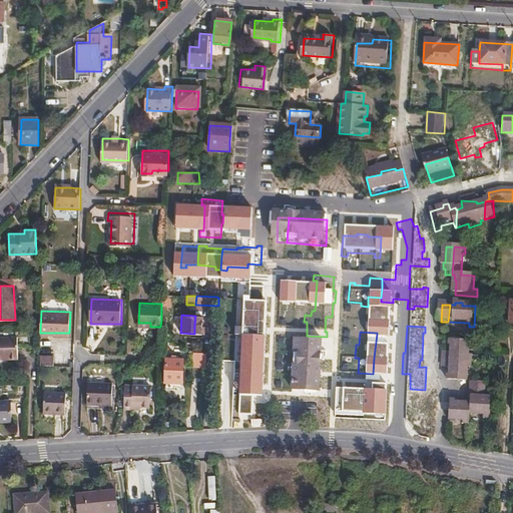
[(0,337),(0,359),(19,359),(18,337),(0,337)]
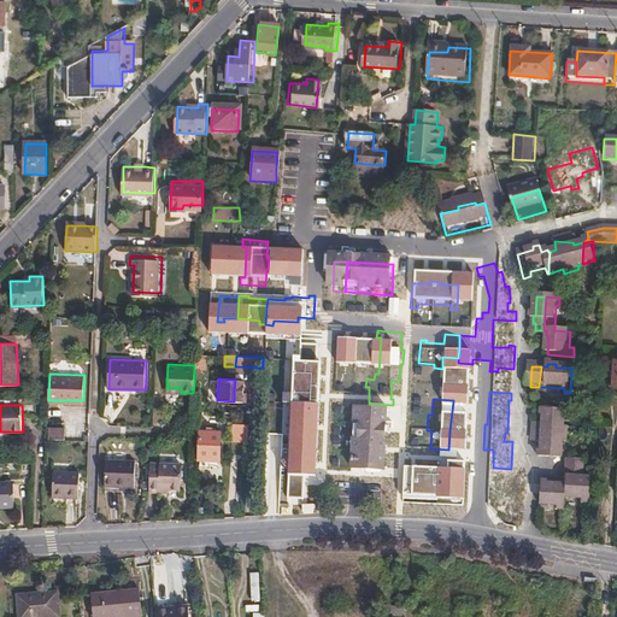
[(564,445),(565,445),(565,436),(569,436),(569,429),(564,429),(564,412),(544,411),(542,418),(546,418),(545,425),(536,425),(536,444),(544,445),(544,453),(541,452),(541,460),(562,462),(564,445)]
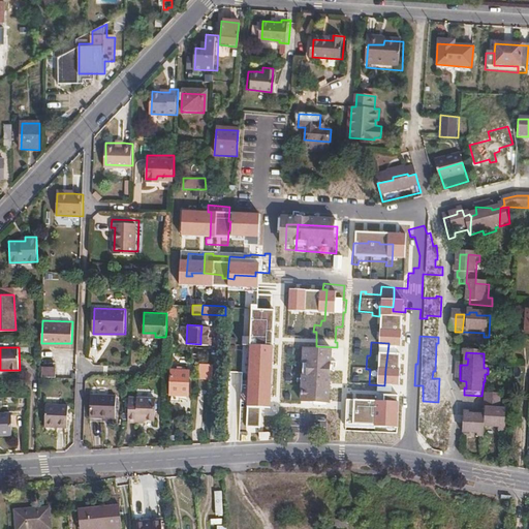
[(319,406),(331,407),(334,356),(308,355),(304,405),(319,406)]
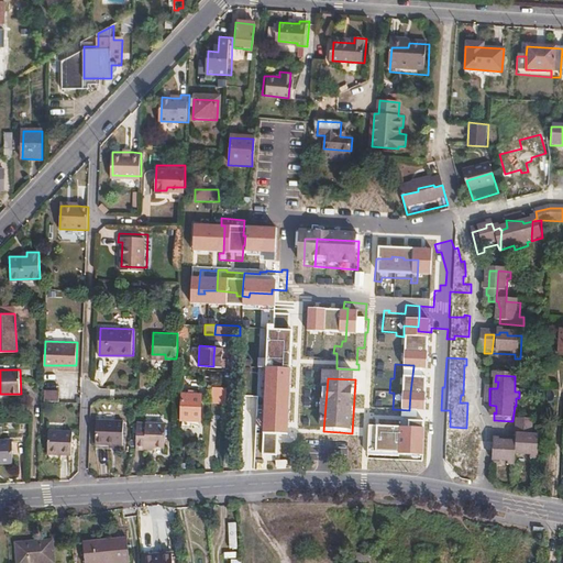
[(212,388),(212,403),(224,404),(225,389),(212,388)]
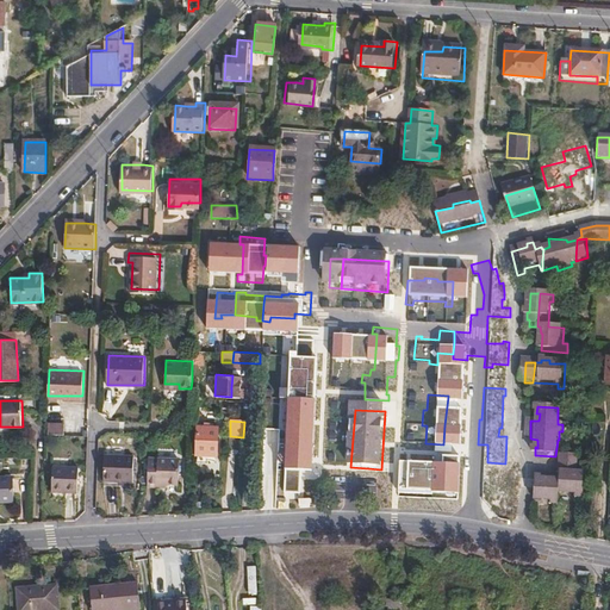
[(49,434),(66,434),(66,423),(50,423),(49,434)]
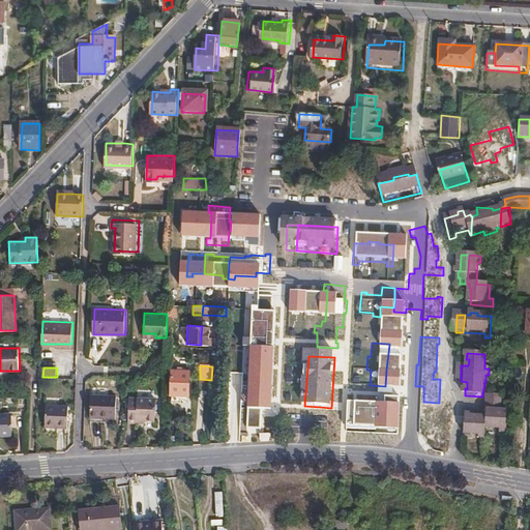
[(188,398),(189,373),(172,372),(171,396),(188,398)]
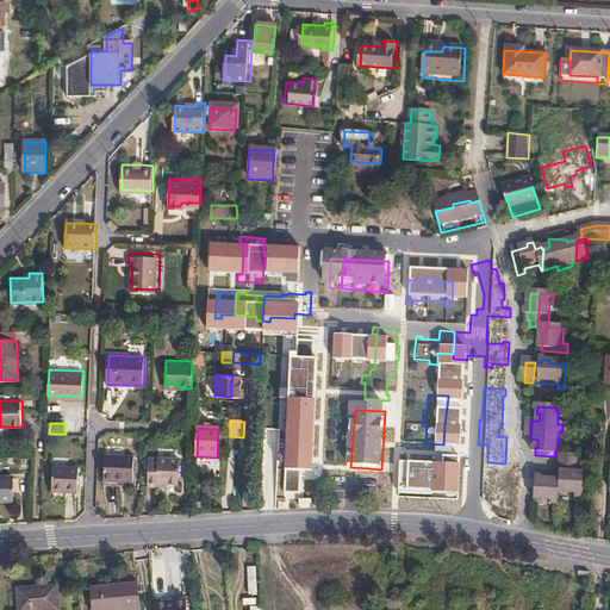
[(433,480),(440,480),(441,466),(442,459),(442,458),(425,456),(425,454),(411,453),(411,455),(393,454),(392,478),(399,478),(400,474),(433,475),(433,480)]
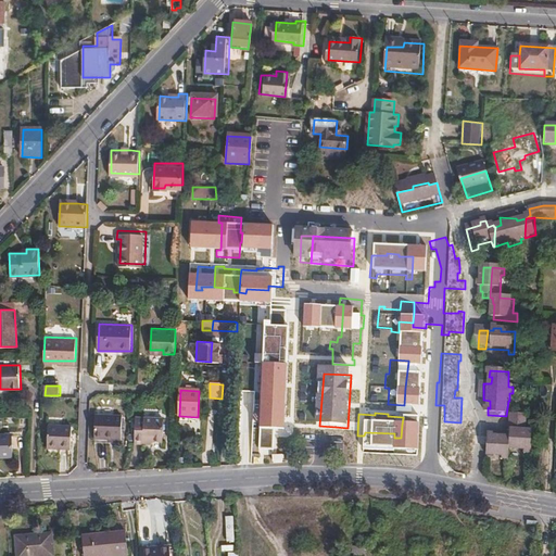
[(96,438),(109,439),(123,439),(124,416),(97,415),(96,438)]
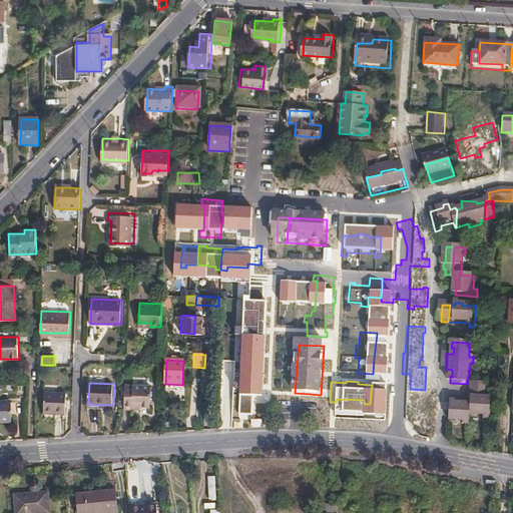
[(123,408),(132,409),(132,406),(140,406),(149,406),(149,385),(125,384),(123,408)]
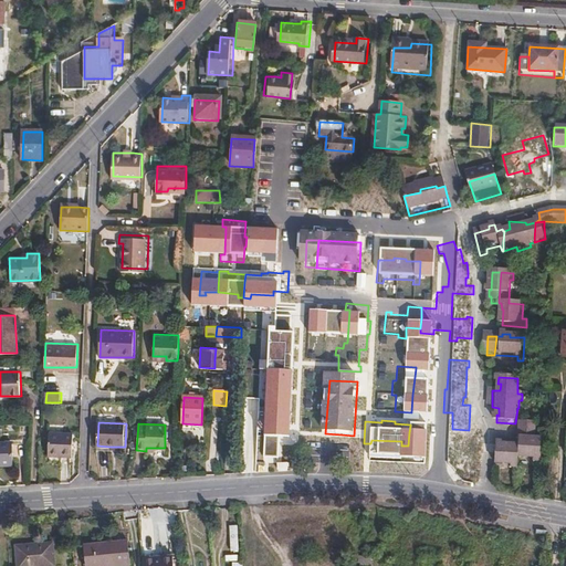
[(516,447),(515,471),(519,471),(520,459),(534,460),(534,463),(540,463),(541,440),(535,440),(536,425),(521,423),(520,447),(516,447)]
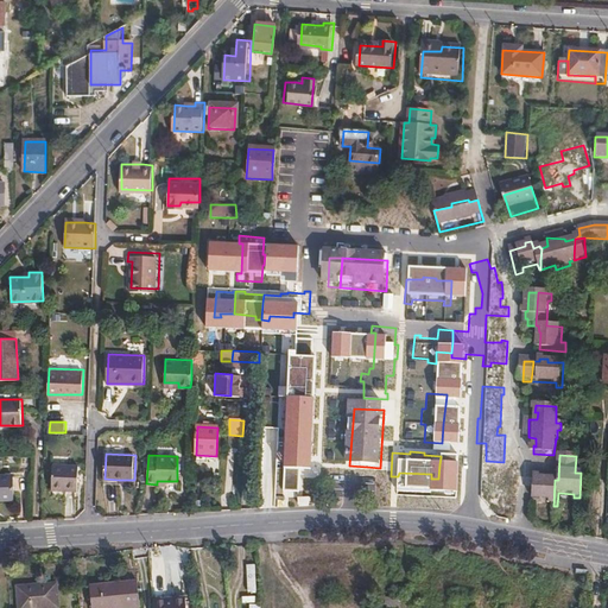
[(439,464),(438,479),(456,480),(456,485),(462,485),(462,468),(467,468),(467,462),(447,461),(447,457),(441,457),(439,464)]
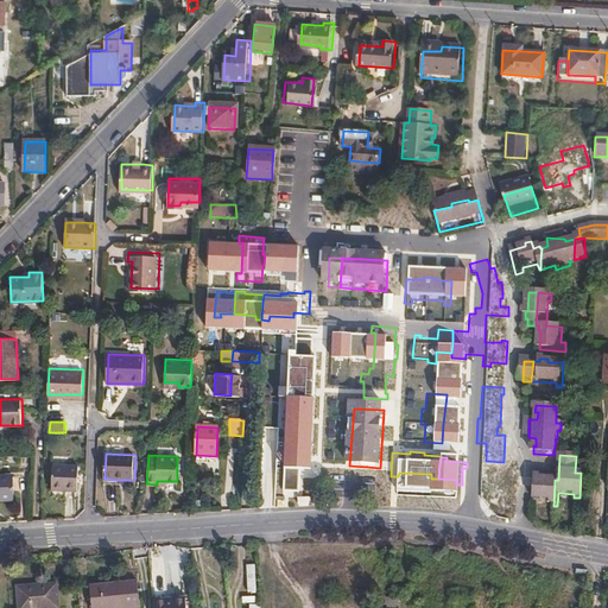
[(291,487),(291,463),(278,462),(277,487),(291,487)]
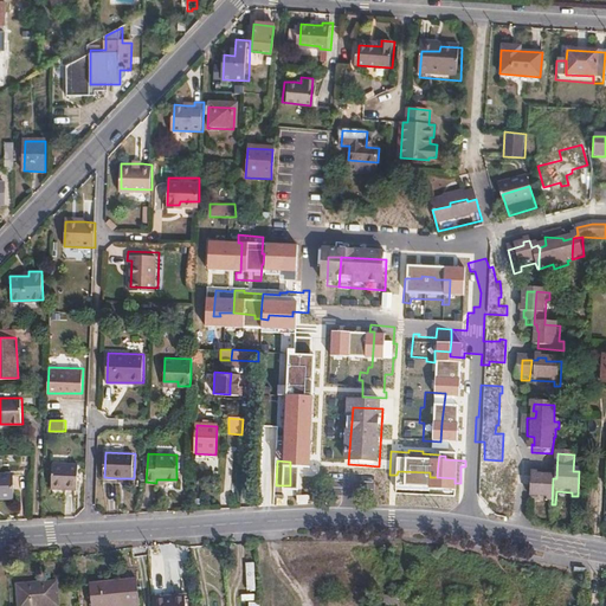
[(81,462),(55,462),(53,488),(79,488),(81,462)]
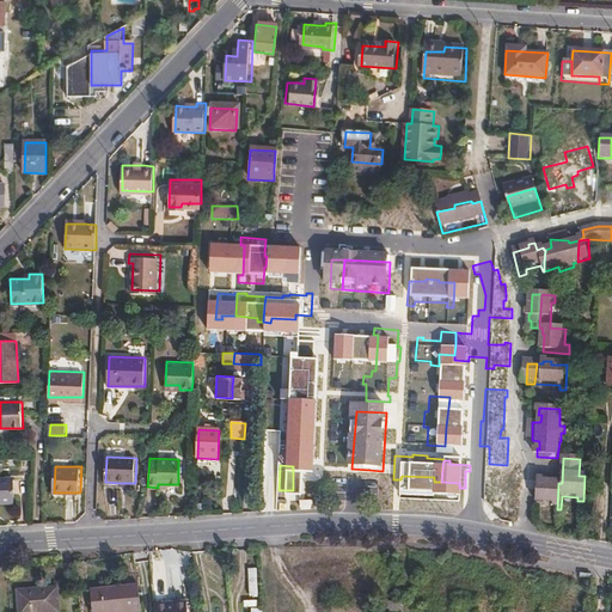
[(0,478),(0,503),(13,503),(13,479),(0,478)]
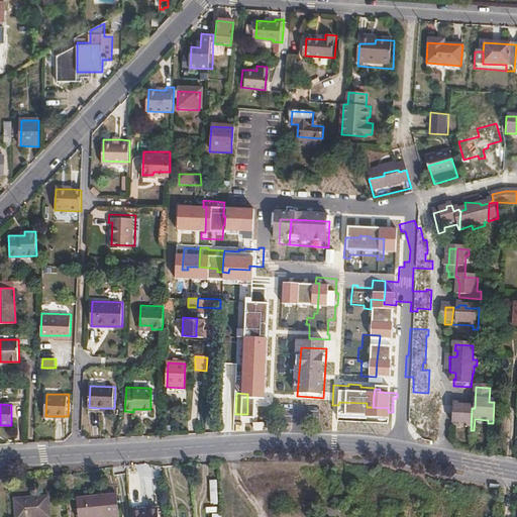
[(468,430),(471,430),(472,408),(460,407),(460,405),(455,405),(454,425),(468,426),(468,430)]
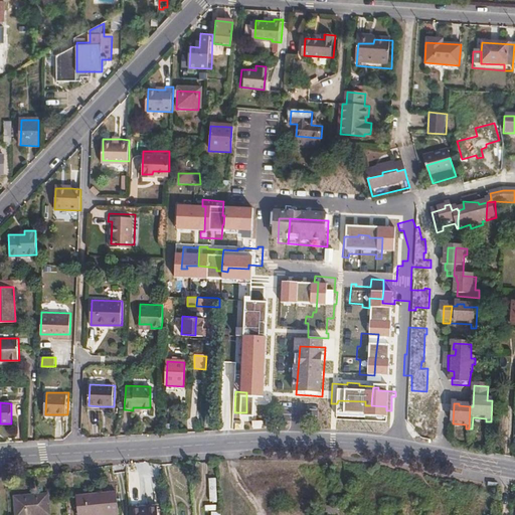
[(209,478),(210,501),(218,501),(217,477),(209,478)]
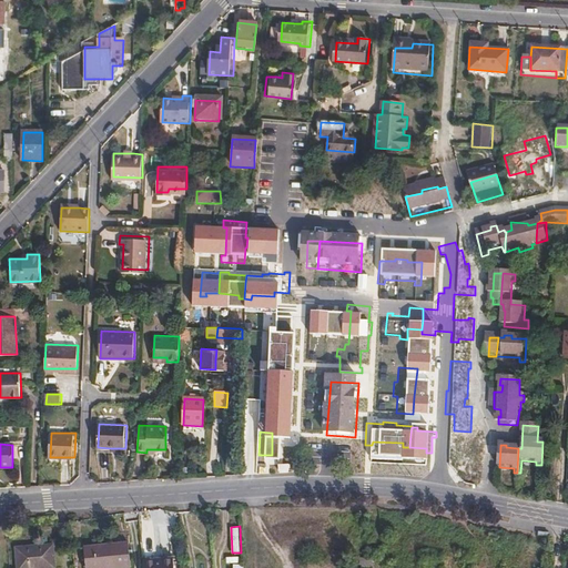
[(33,550),(17,551),(17,567),(54,567),(53,546),(34,548),(33,550)]
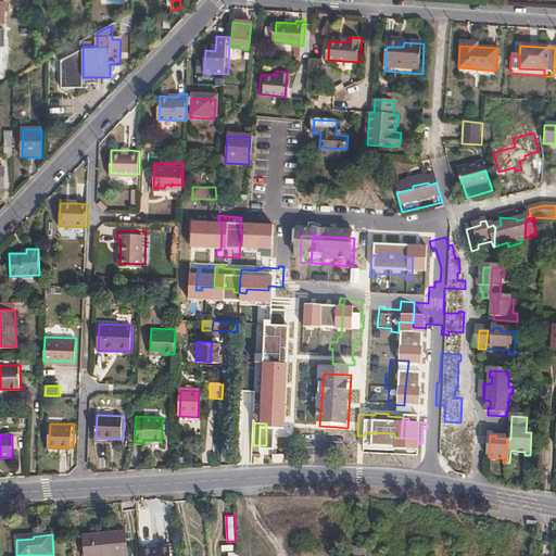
[(126,555),(125,534),(84,536),(84,555),(126,555)]
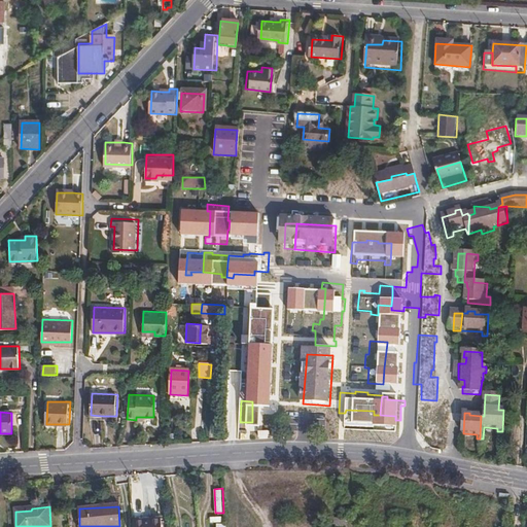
[(301,526),(302,515),(289,515),(289,521),(283,521),(282,526),(301,526)]
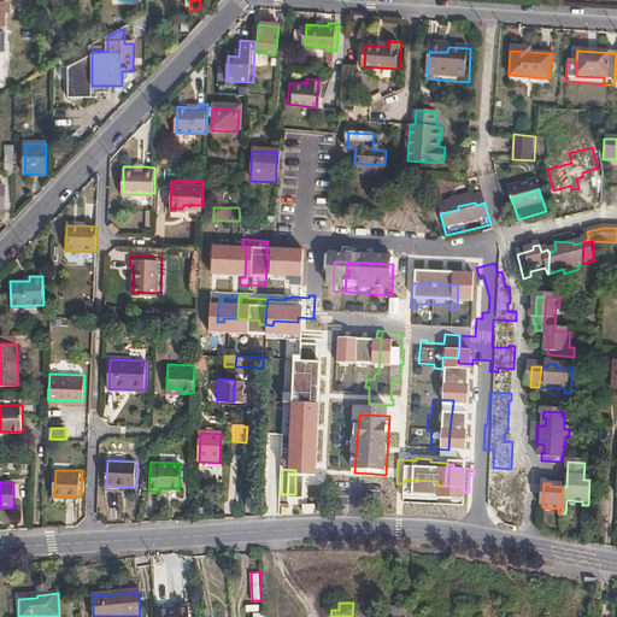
[(404,616),(404,606),(388,606),(388,615),(389,615),(389,616),(404,616)]
